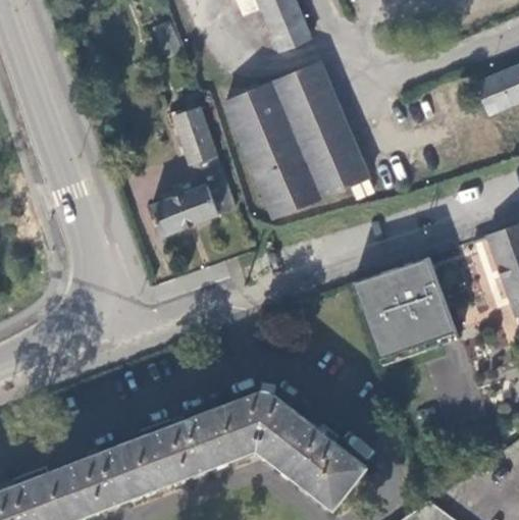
[(257,0),(279,53),(311,39),(294,0),(257,0)]
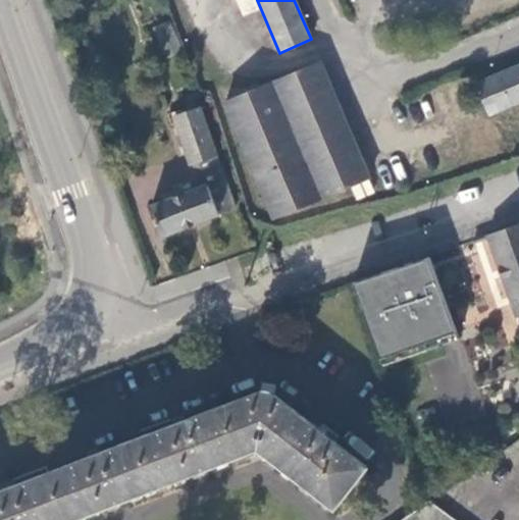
[(350,185),(368,177),(319,61),(223,101),(271,216),(350,185)]
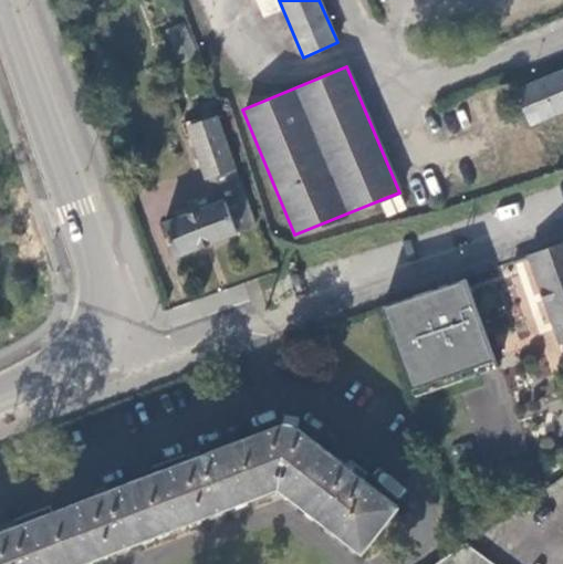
[(562,105),(562,69),(517,89),(530,119),(562,105)]
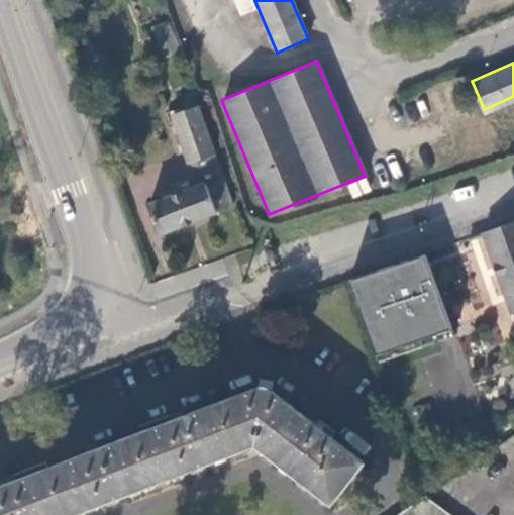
[(148,206),(160,233),(231,205),(198,107),(201,106),(195,90),(180,95),(186,110),(171,115),(196,186),(148,206)]
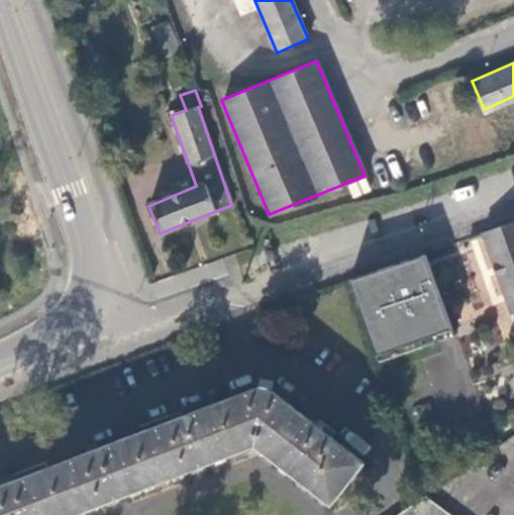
[(372,195),(365,176),(346,183),(353,200),(372,195)]
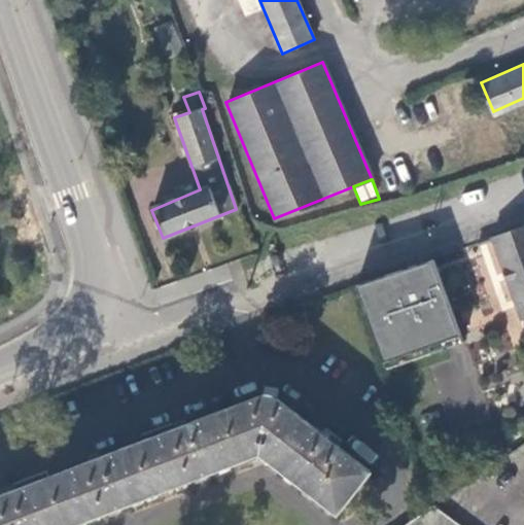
[(523,224),(490,237),(510,289),(523,284),(523,224)]
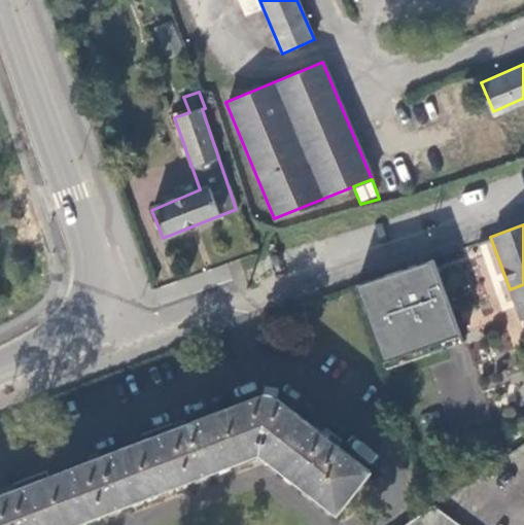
[(466,335),(438,258),(358,289),(387,365),(466,335)]
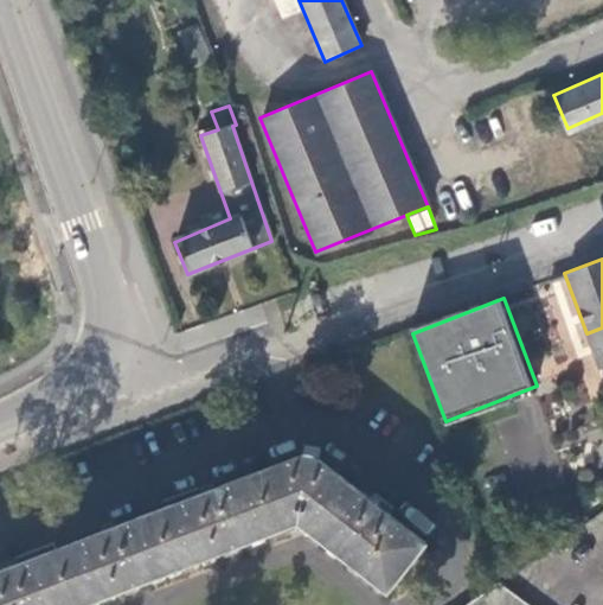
[(602,328),(587,333),(598,368),(602,365),(602,328)]
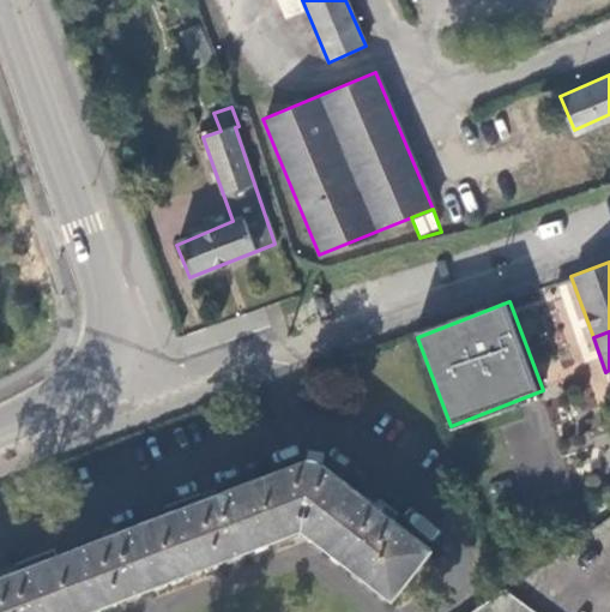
[(0,611),(76,611),(305,526),(392,595),(428,550),(319,462),(302,461),(0,576),(0,611)]
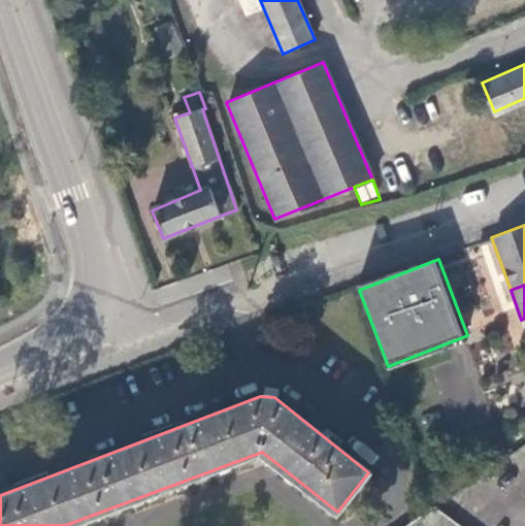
[(404,525),(459,525),(433,506),(404,525)]
